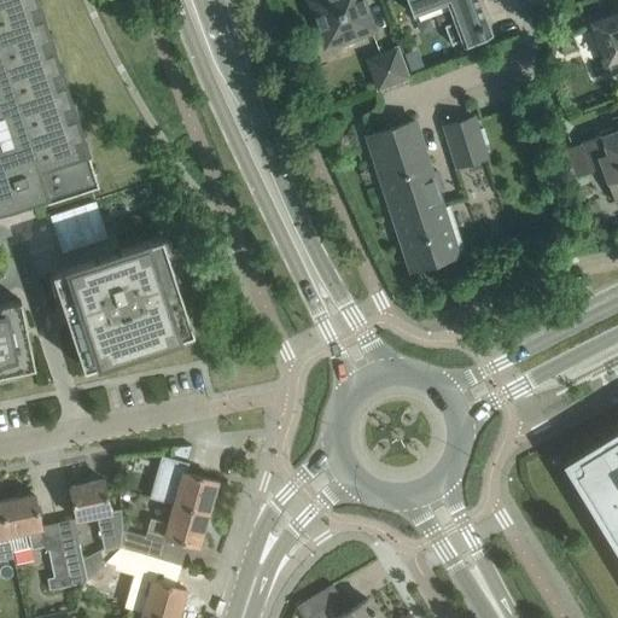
[(98,182),(38,0),(0,0),(0,207),(11,205),(45,193),(47,199),(98,182)]
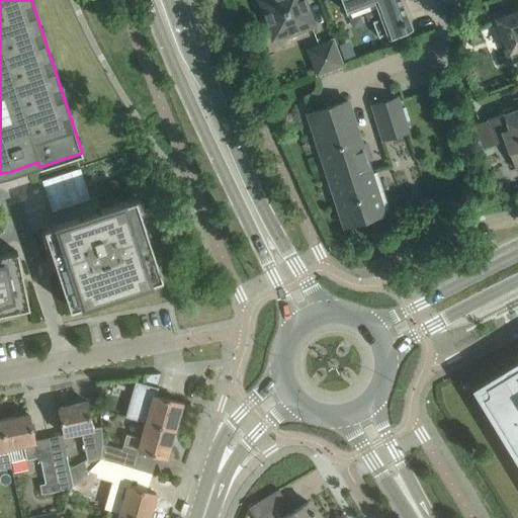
[(282,37),(293,33),(313,26),(303,0),(262,0),(260,1),(271,29),(274,28),(279,31),(282,37)]
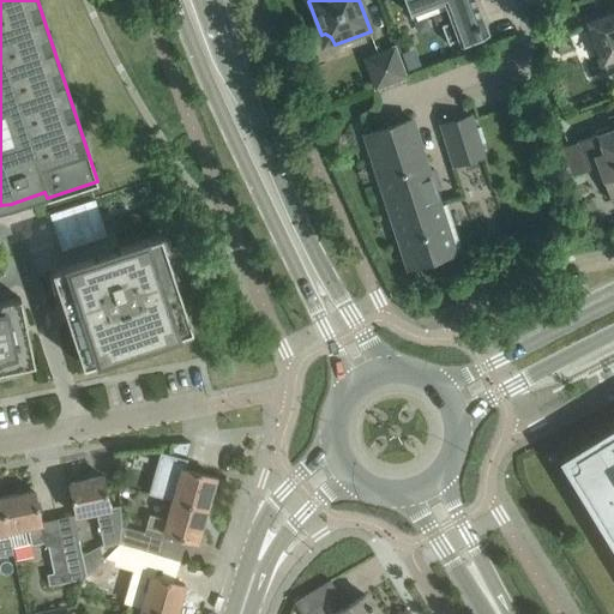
[(404,0),(410,14),(445,1),(462,46),(480,38),(489,35),(476,0),(404,0)]
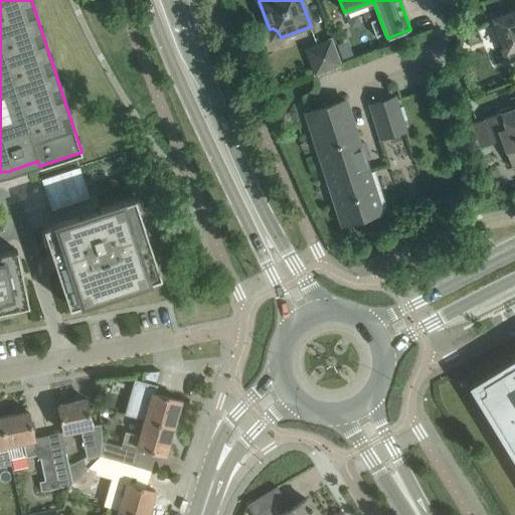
[(514,10),(494,19),(507,50),(514,47),(514,10)]
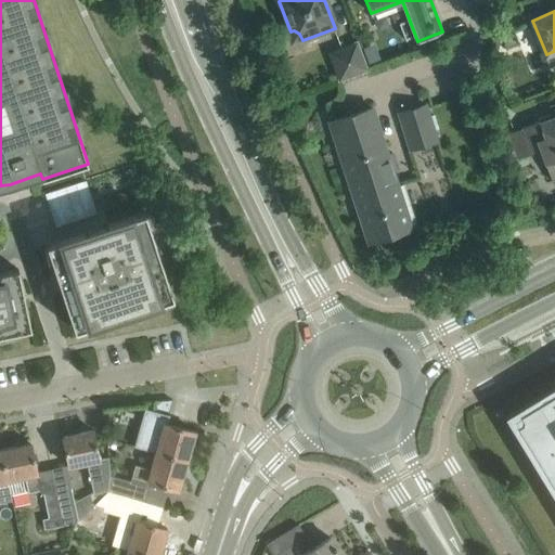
[(341,80),(368,71),(358,44),(332,54),(341,80)]
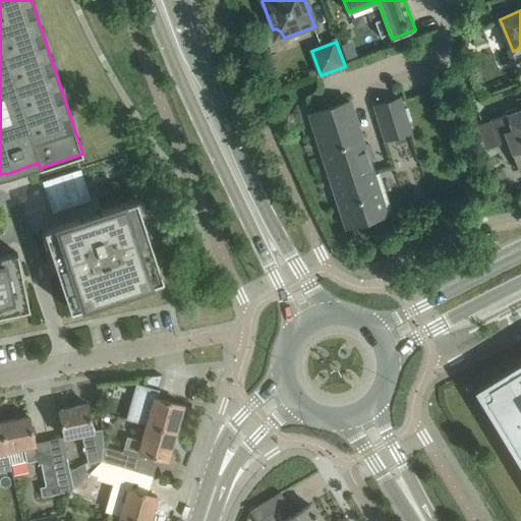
[(411,132),(400,98),(374,106),(386,140),(411,132)]
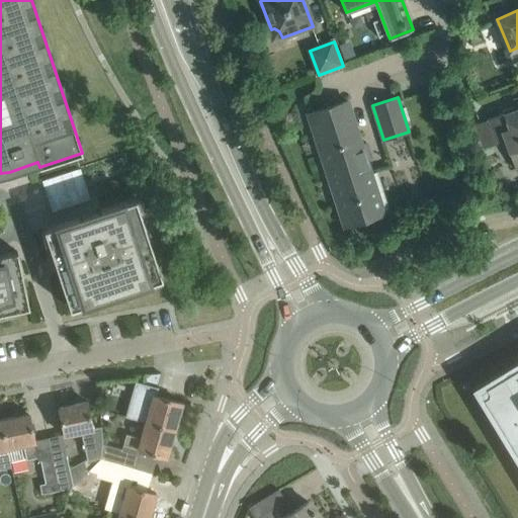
[(517,97),(513,99),(516,108),(487,119),(496,143),(501,141),(506,153),(509,152),(516,169),(517,168),(517,97)]
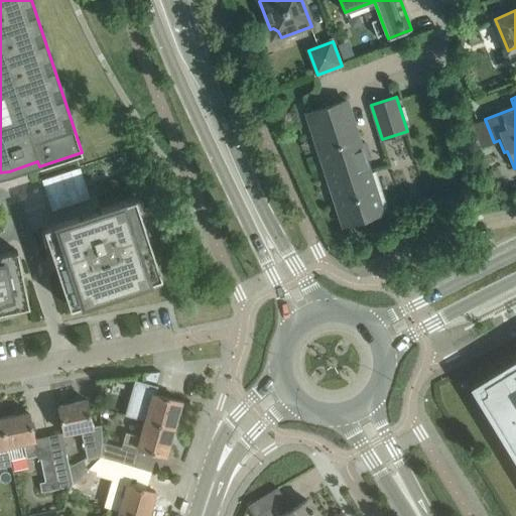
[(367,141),(360,143),(346,100),(306,112),(342,226),(381,214),(365,158),(372,156),(367,141)]
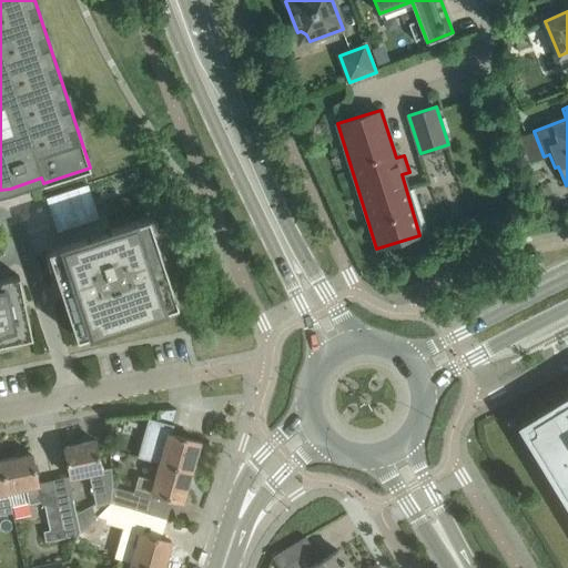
[(48,251),(64,301),(77,337),(178,304),(149,217),(111,230),(112,233),(88,234),(85,239),(48,251)]
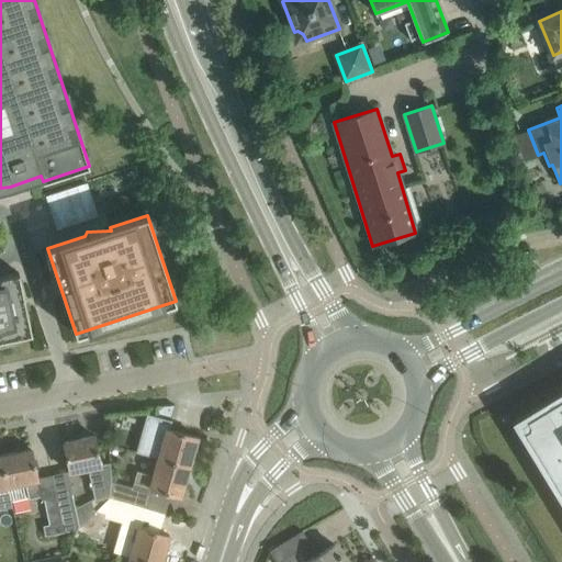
[(0,339),(32,333),(26,310),(19,272),(0,276),(0,339)]
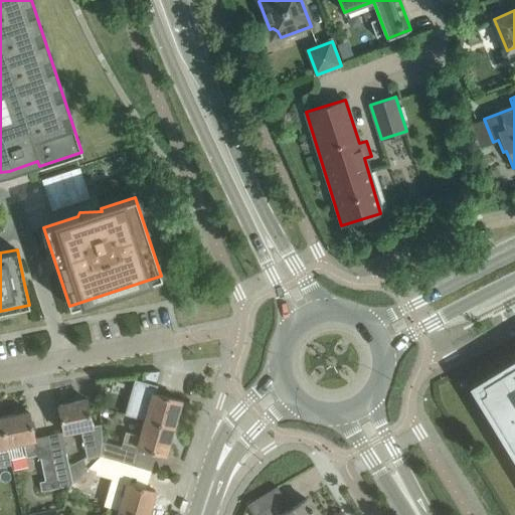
[(514,363),(476,387),(514,451),(514,363)]
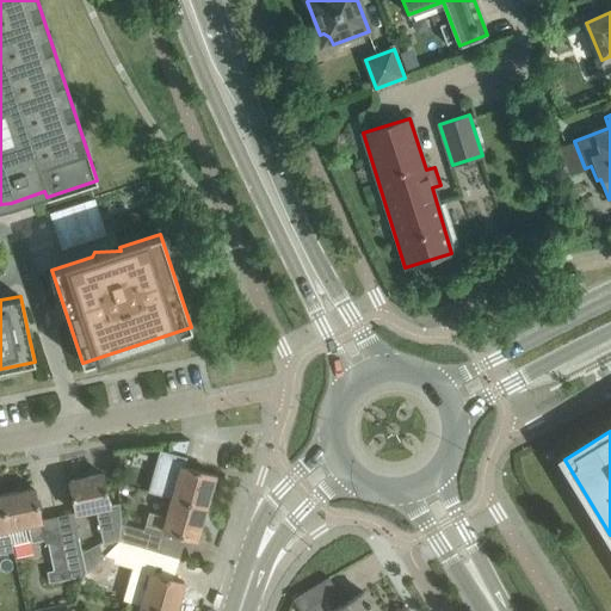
[(170,442),(168,448),(186,452),(190,440),(170,442)]
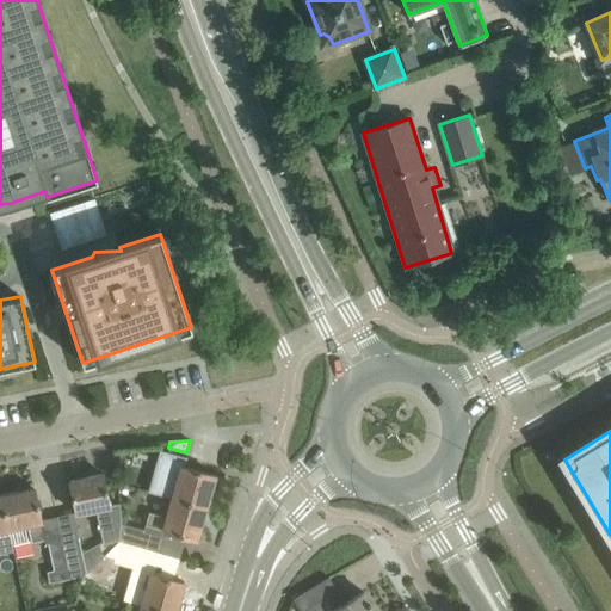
[(161,451),(149,492),(172,498),(205,507),(215,475),(196,469),(183,466),(185,458),(161,451)]
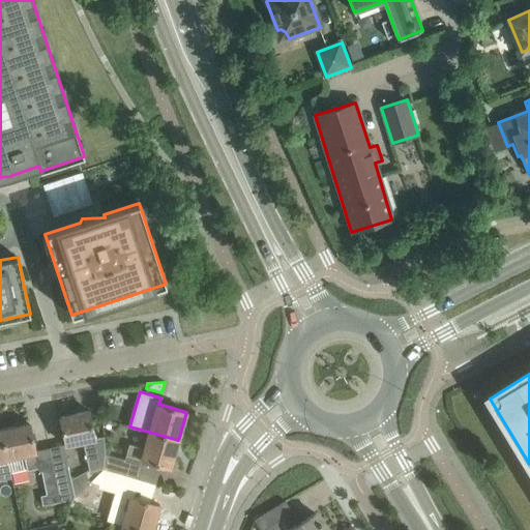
[(106,453),(104,436),(95,438),(89,410),(60,416),(66,446),(85,442),(89,466),(91,479),(104,469),(106,453)]
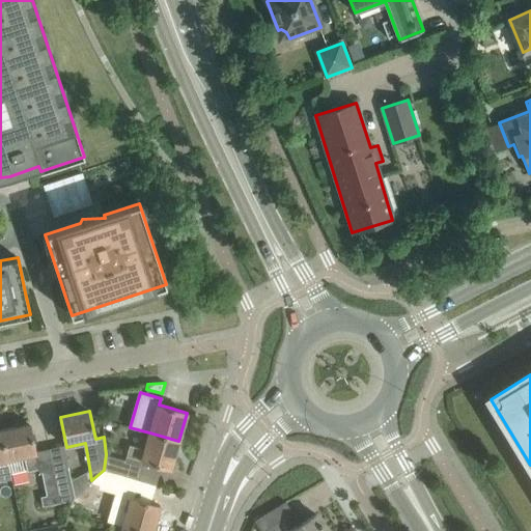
[(30,424),(1,429),(7,459),(9,472),(28,468),(28,471),(39,469),(34,444),(30,424)]
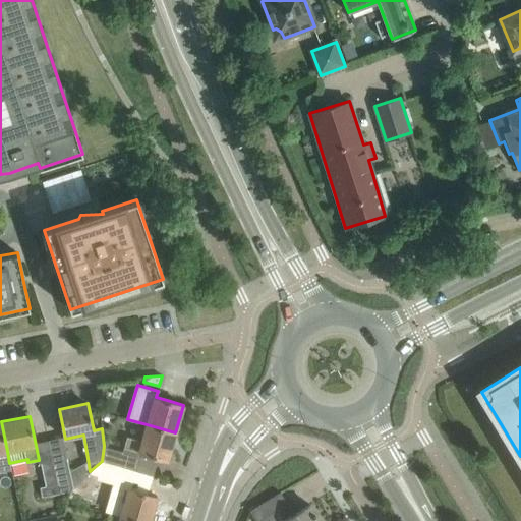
[(0,471),(11,469),(9,463),(7,451),(1,421),(0,421),(0,471)]
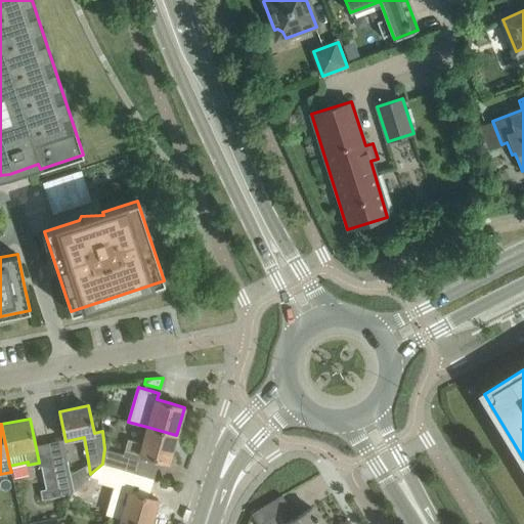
[(169,463),(176,435),(147,427),(143,443),(129,439),(126,450),(169,463)]
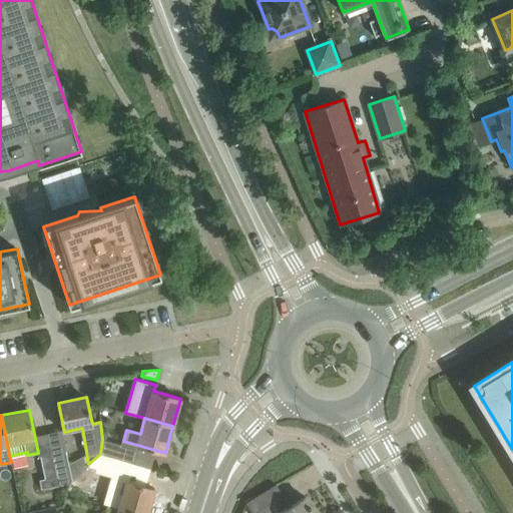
[(102,439),(100,454),(123,461),(124,460),(133,463),(134,463),(138,451),(135,451),(135,449),(128,447),(122,445),(102,439)]
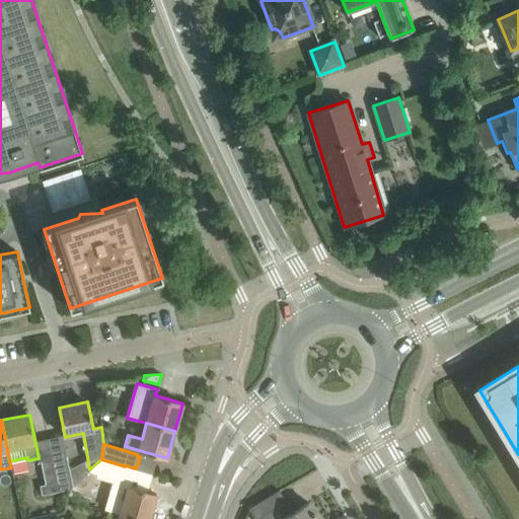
[(67,455),(53,458),(55,465),(60,492),(70,490),(73,487),(71,472),(67,455)]
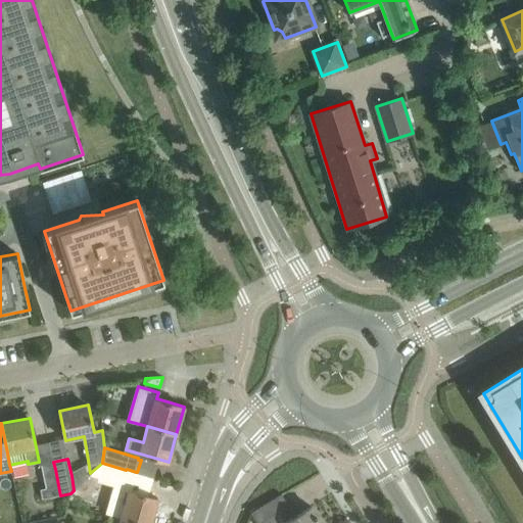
[(43,498),(60,495),(53,462),(41,465),(46,487),(40,489),(43,498)]
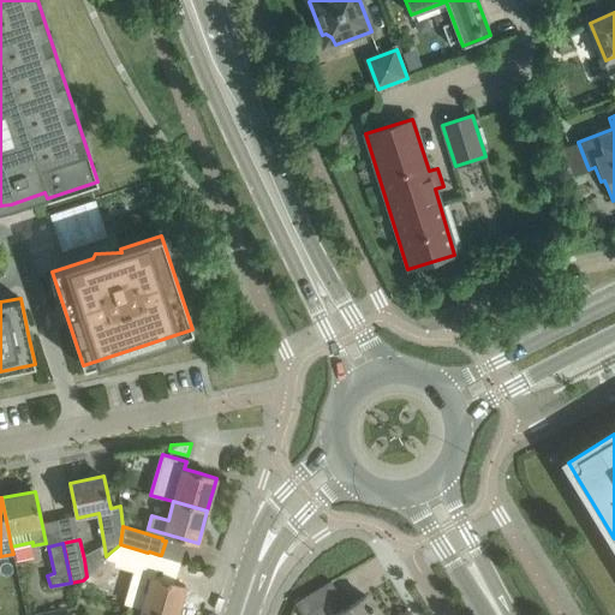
[(120,544),(105,559),(115,561),(130,566),(139,568),(138,573),(129,605),(141,609),(141,608),(142,608),(165,614),(177,614),(185,585),(174,583),(154,577),(160,555),(149,551),(148,553),(120,544)]
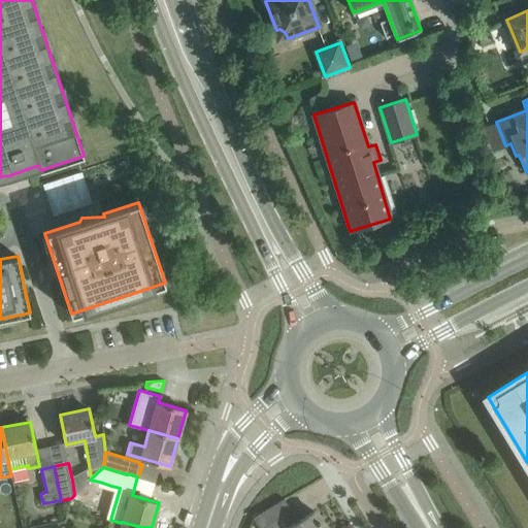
[(324,527),(315,512),(292,525),(279,503),(285,500),(285,499),(254,518),(260,527),(324,527)]
